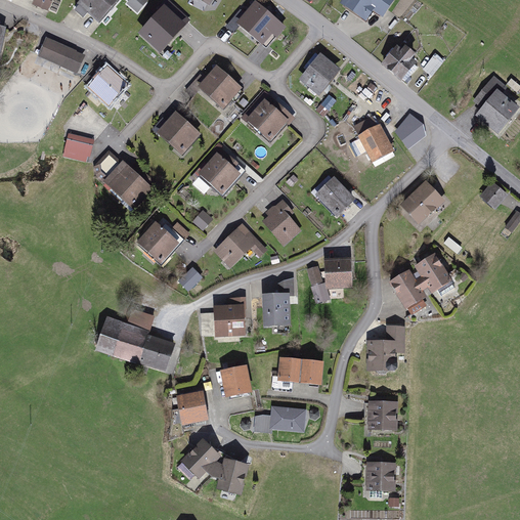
[(33,0),(33,2),(50,9),(53,0),(33,0)]
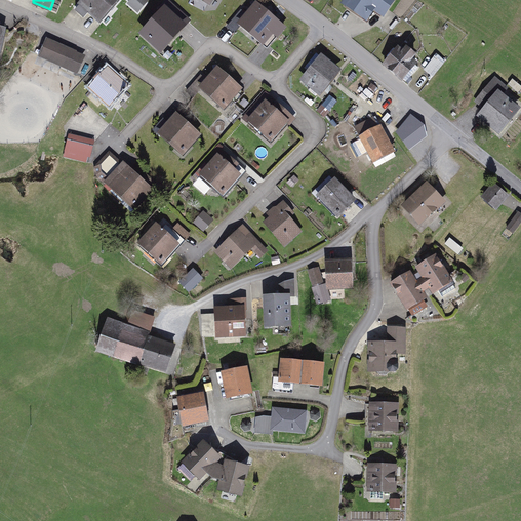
[(80,0),(78,2),(99,21),(117,0),(80,0)]
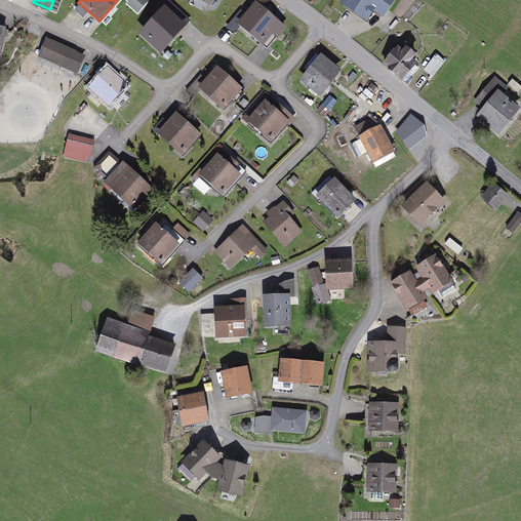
[(124,0),(134,8),(142,0),(124,0)]
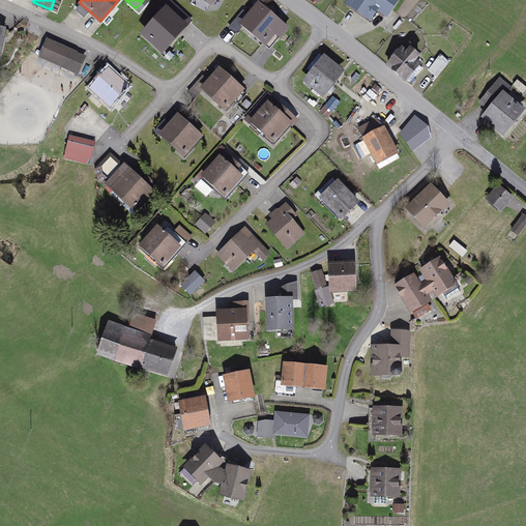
[(347,0),(345,4),(370,22),(378,10),(388,17),(400,0),(347,0)]
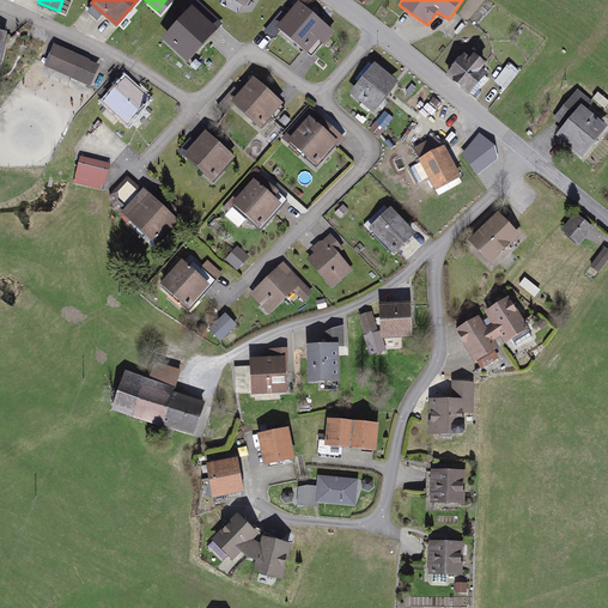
[(329,28),(298,2),(277,26),(308,53),(329,28)]
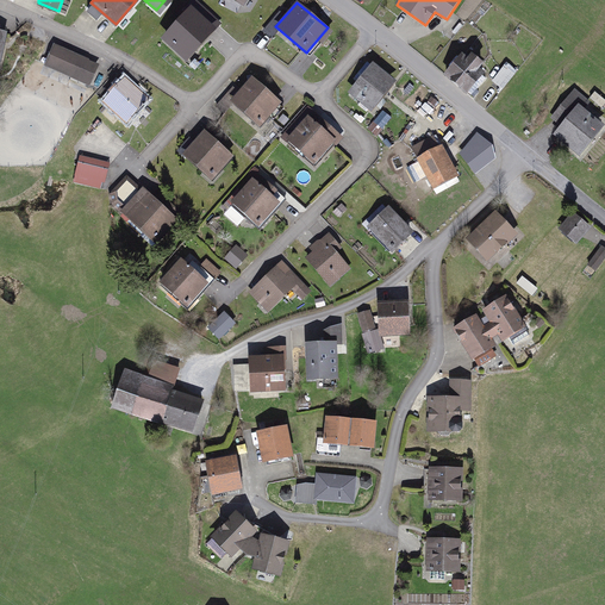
[(214,30),(189,7),(161,41),(186,63),(214,30)]
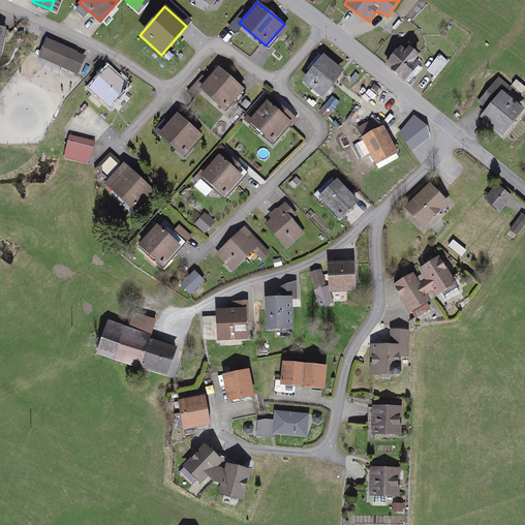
[(85,55),(44,38),(37,55),(78,72),(85,55)]
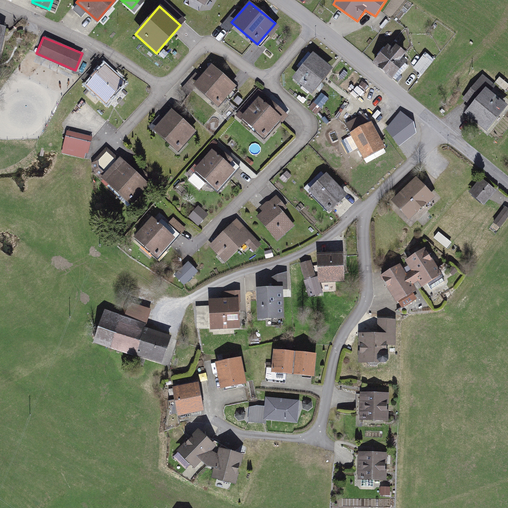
[(387,41),(371,61),(394,79),(410,58),(387,41)]
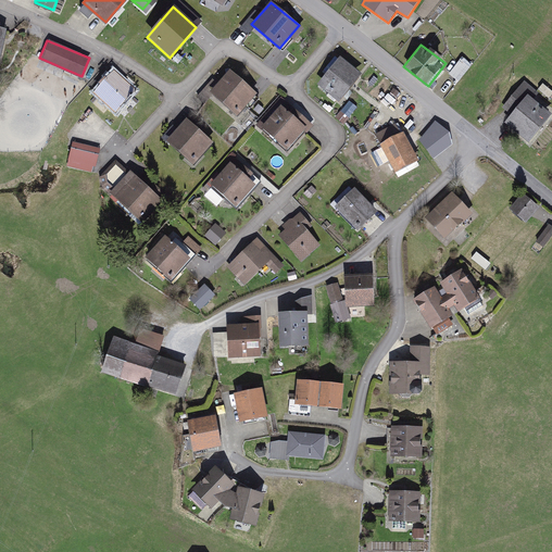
[(458,52),(446,69),(456,76),(467,59),(458,52)]
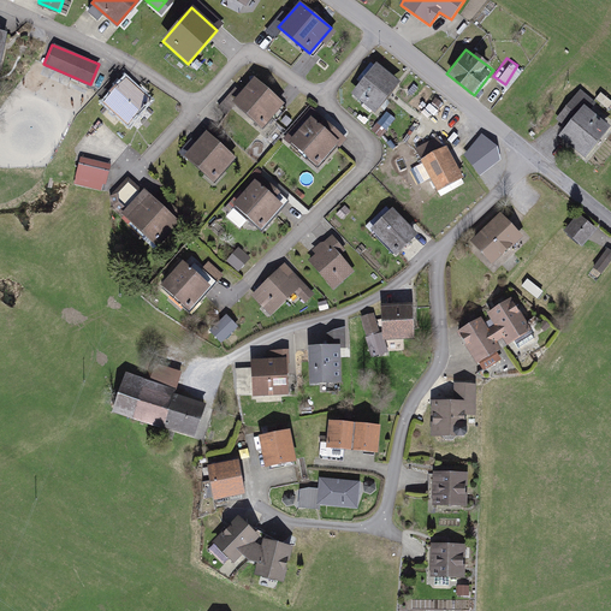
[(397,82),(373,65),(351,96),(377,113),(397,82)]
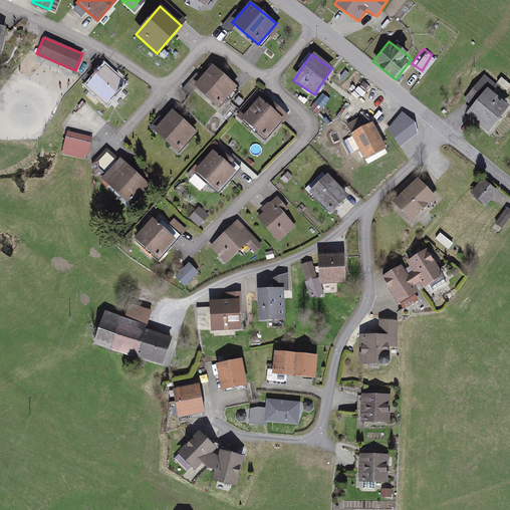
[(122,82),(103,65),(85,85),(105,102),(122,82)]
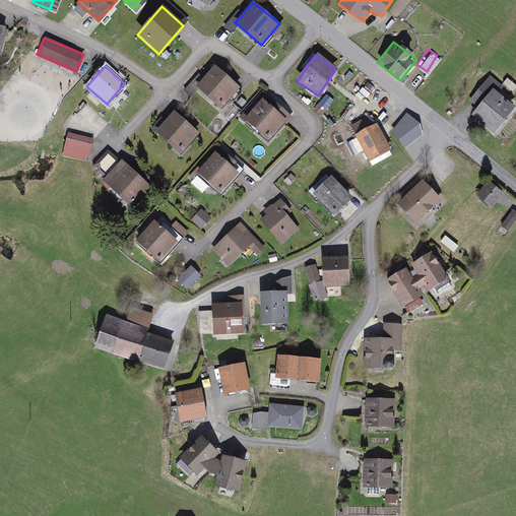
[(216,67),(197,87),(220,110),(240,88),(216,67)]
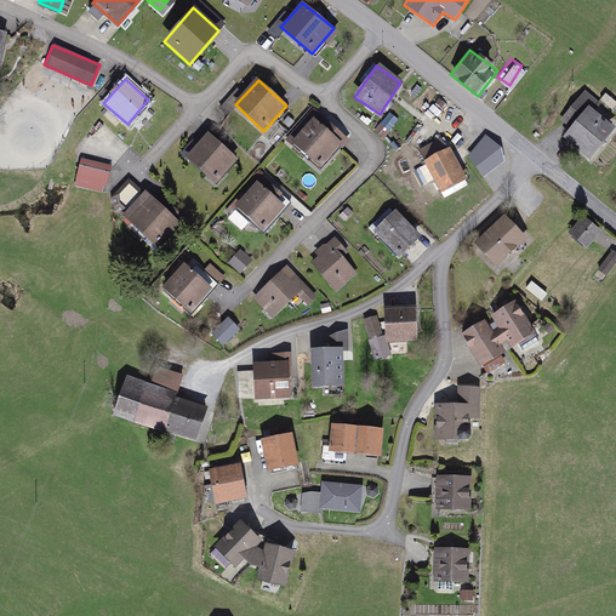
[(582,91),(558,120),(569,129),(562,137),(589,160),(615,129),(592,110),(598,103),(582,91)]
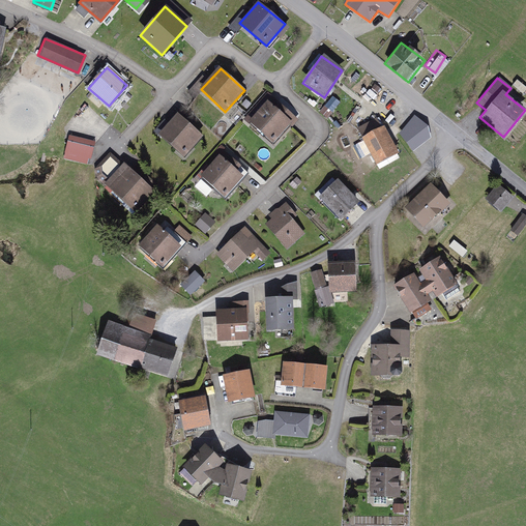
[(294,117),(269,96),(247,123),(273,144),(294,117)]
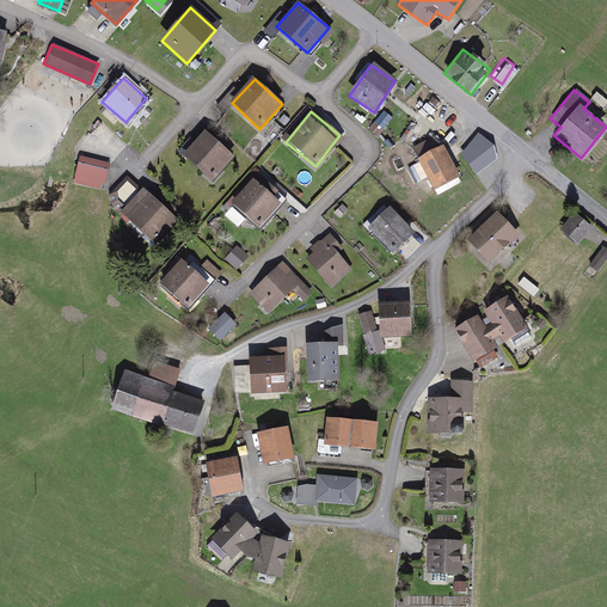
[(206,133),(184,155),(210,181),(232,157),(206,133)]
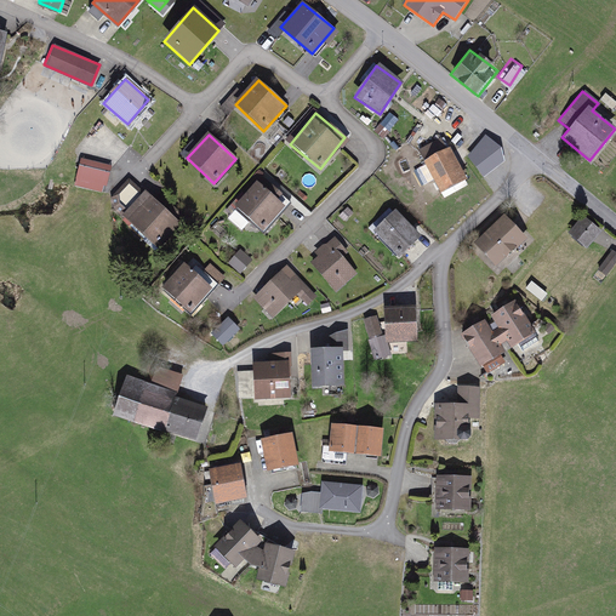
[(441,137),(416,150),(440,194),(466,181),(441,137)]
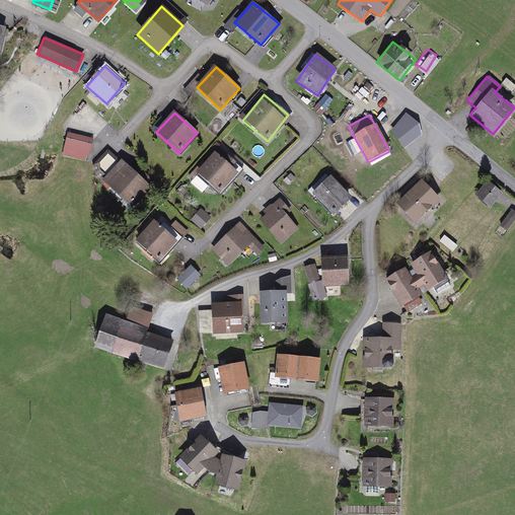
[(400,124),(388,134),(405,154),(417,144),(400,124)]
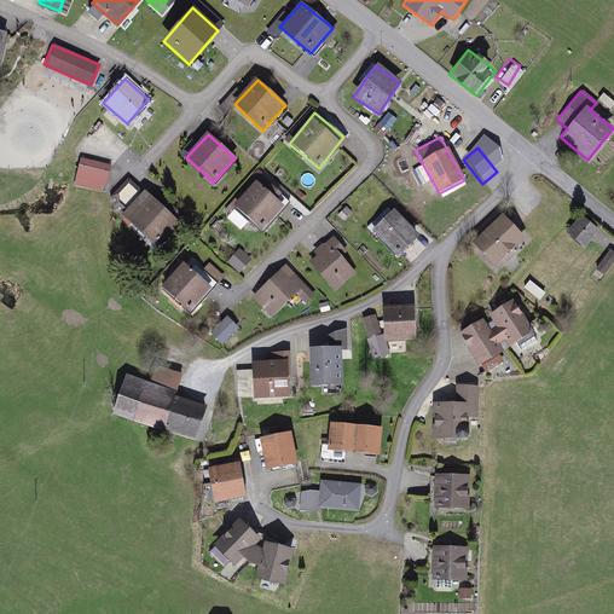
[(108,164),(79,157),(73,184),(102,191),(108,164)]
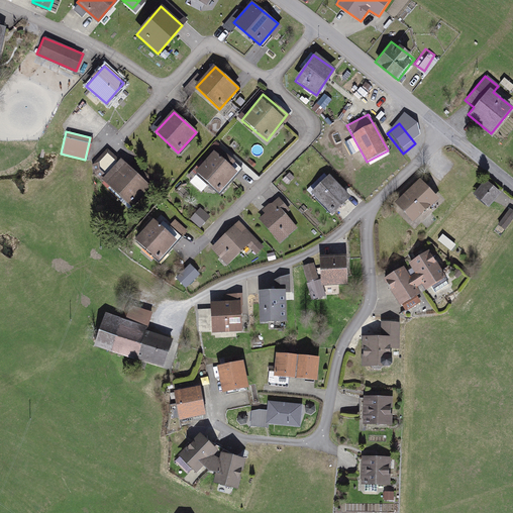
[(218,145),(196,170),(214,187),(219,181),(224,186),(241,168),(218,145)]
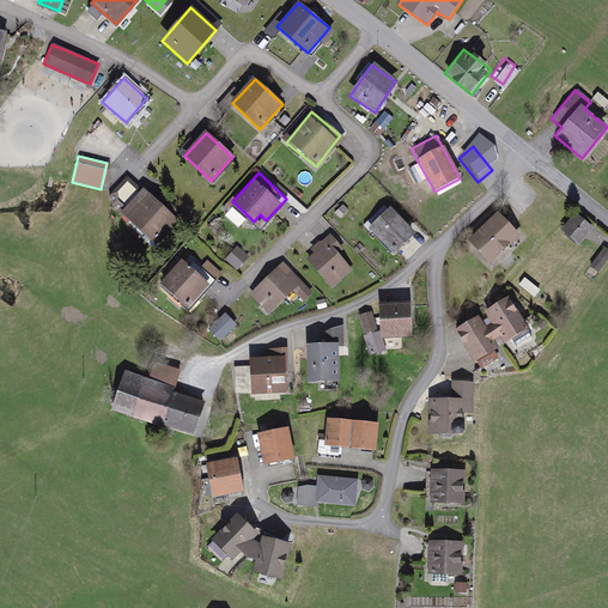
[(116,199),(134,184),(126,174),(108,188),(116,199)]
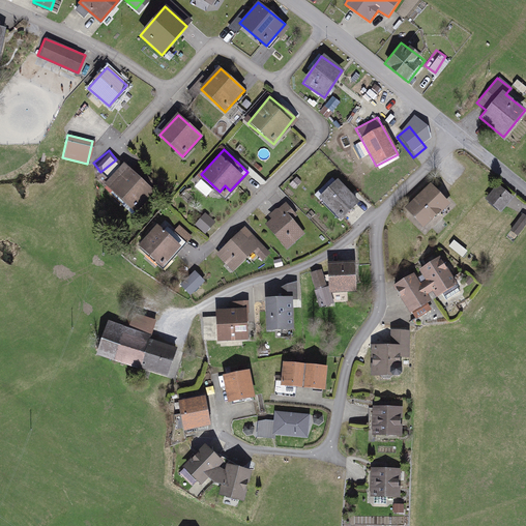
[(153,190),(122,162),(103,182),(134,210),(153,190)]
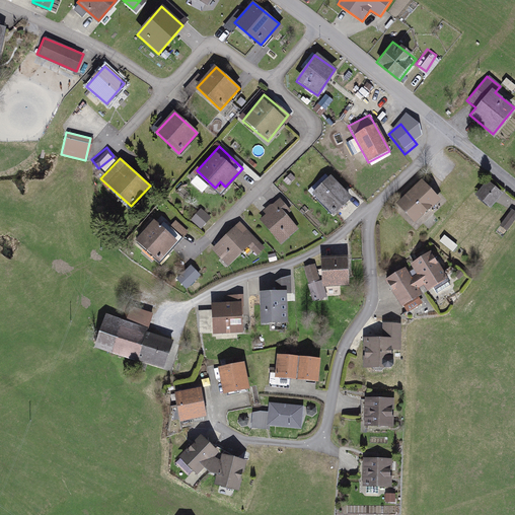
[(326,169),(307,189),(332,214),(351,195),(326,169)]
